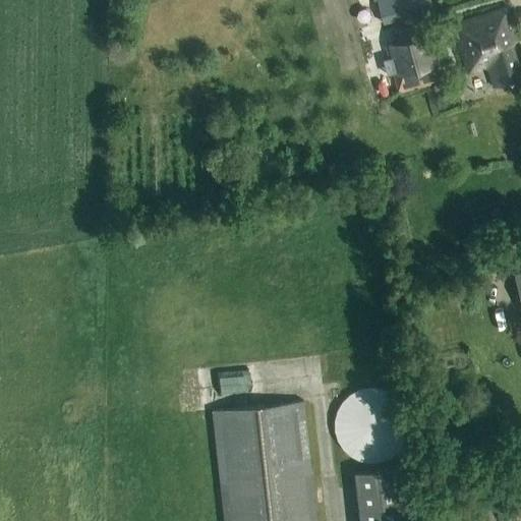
[(374,0),(358,4),(364,30),(432,12),(429,0),(374,0)]
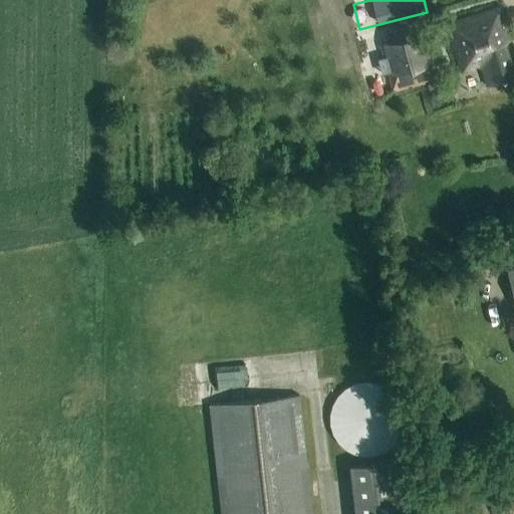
[(483,87),(513,78),(503,43),(509,41),(499,8),(447,24),(462,71),(477,66),(483,87)]
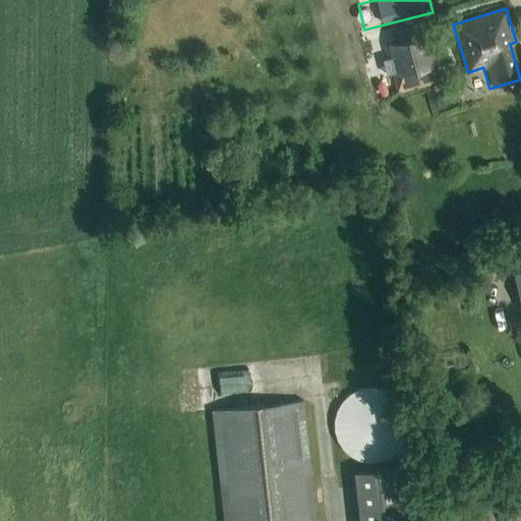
[(438,65),(429,34),(387,46),(400,95),(438,83),(432,66),(438,65)]
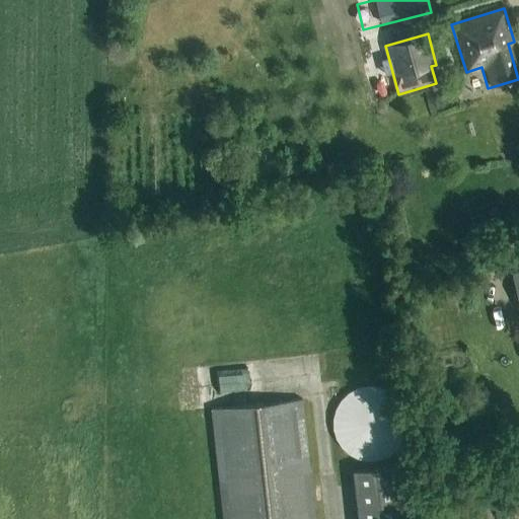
[(441,99),(454,96),(451,86),(438,89),(441,99)]
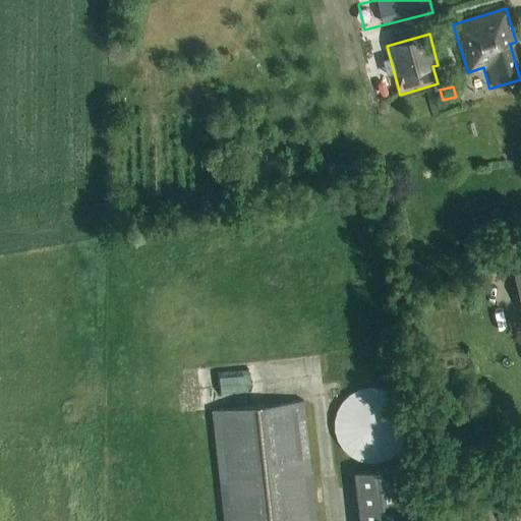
[(343,400),(334,414),(333,431),(338,447),(350,458),(366,463),(383,461),(397,452),(406,438),(407,421),(401,406),(390,394),(373,389),(357,391),(343,400)]
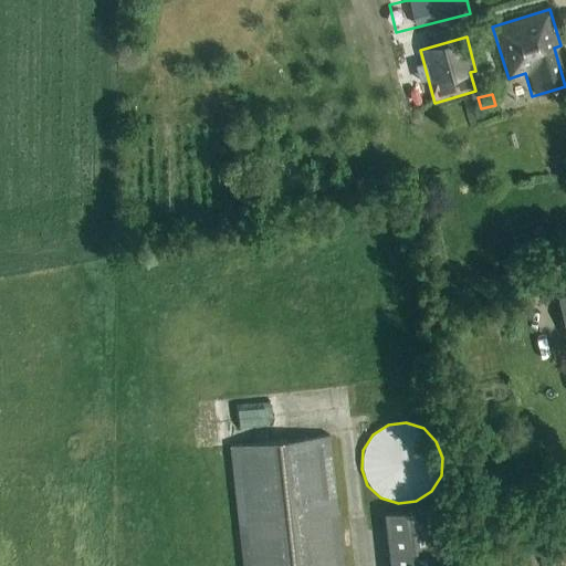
[(243,565),(343,565),(329,436),(230,447),(243,565)]
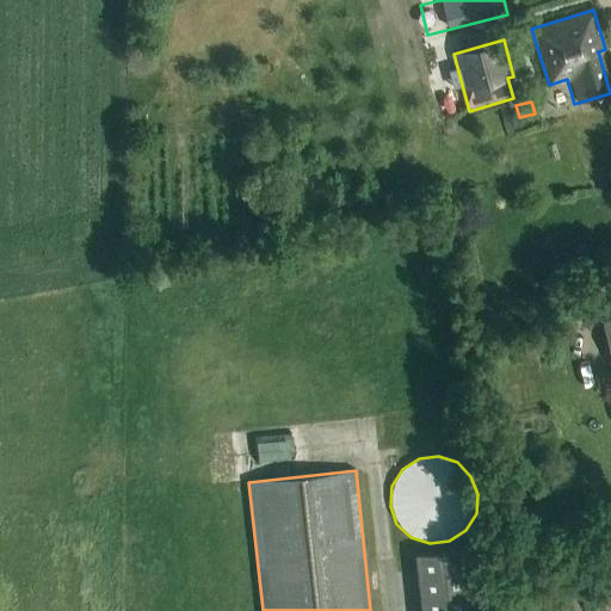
[(421,610),(489,610),(482,547),(415,554),(421,610)]
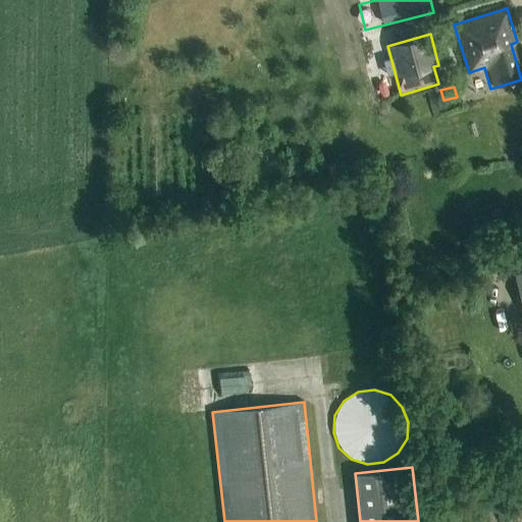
All buildings are outlined.
